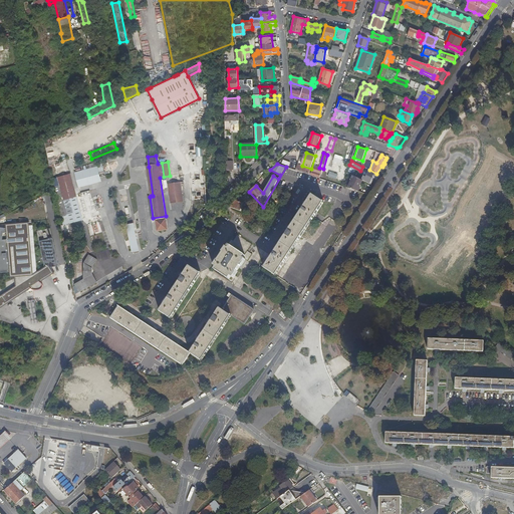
[(90,168),(82,170),(75,172),(79,186),(97,181),(94,167),(90,168)]
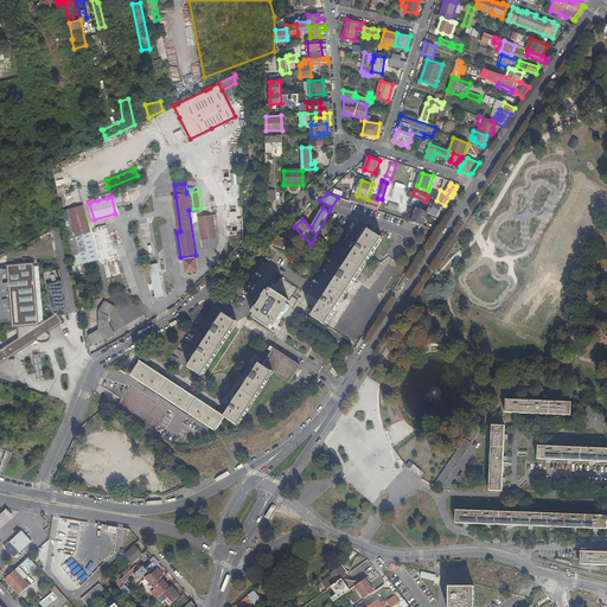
[(370,197),(366,206),(378,211),(379,209),(377,209),(381,200),(370,197)]
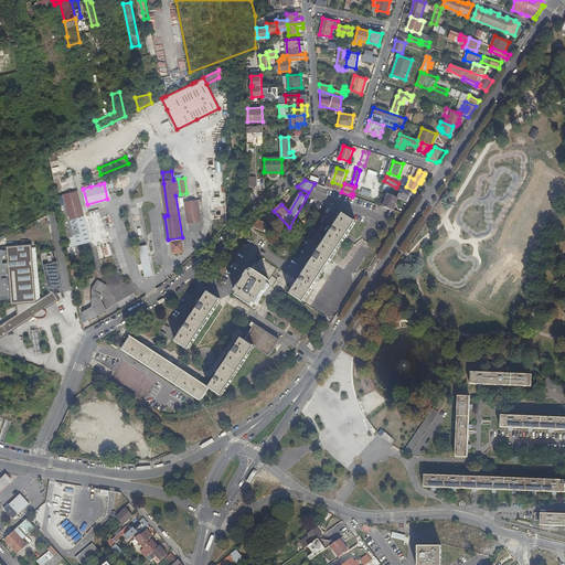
[(412,194),(414,191),(406,187),(404,185),(403,188),(405,189),(403,194),(400,193),(397,198),(398,199),(406,202),(411,194),(412,194)]
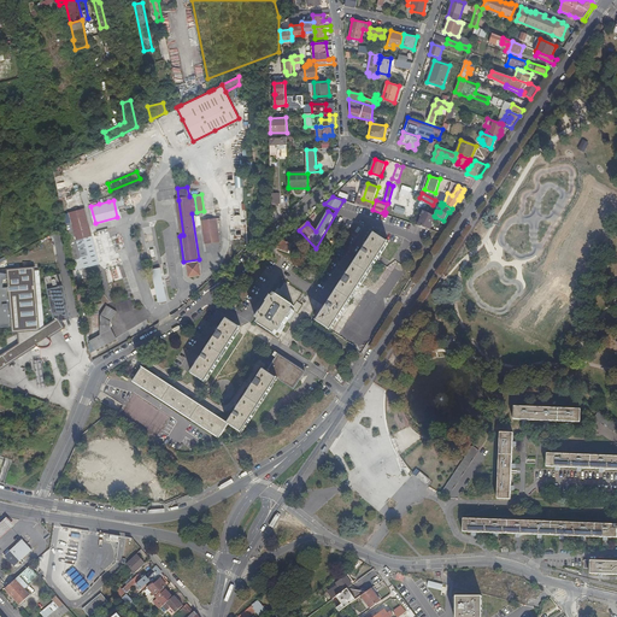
[(99,262),(86,209),(70,212),(72,221),(65,223),(68,230),(75,228),(77,239),(70,241),(74,258),(81,256),(83,265),(99,262)]
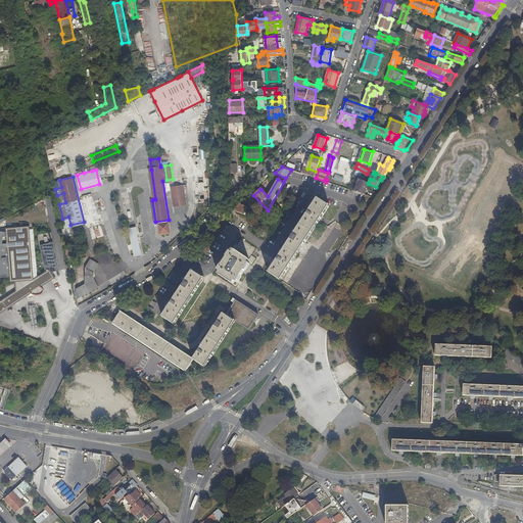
[(359,184),(354,191),(365,195),(367,190),(366,190),(369,184),(368,183),(360,179),(358,183),(359,184)]
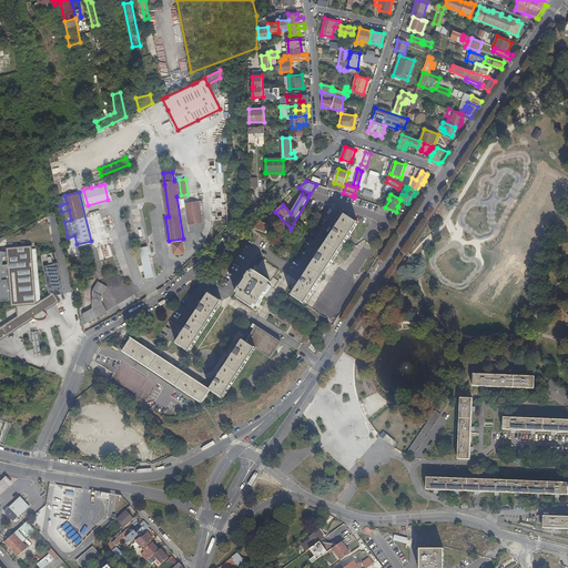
[(0,242),(7,239),(6,236),(0,239),(0,204),(0,201),(0,302),(11,301),(11,307),(17,306),(18,315),(0,326),(0,342),(36,320),(37,321),(38,321),(40,321),(41,321),(42,321),(43,321),(44,321),(46,321),(47,320),(48,320),(48,318),(49,317),(49,316),(49,315),(49,314),(48,314),(48,313),(47,312),(56,306),(61,303),(57,296),(66,294),(57,252),(41,255),(49,295),(41,301),(37,249),(33,250),(33,245),(7,247),(7,252),(0,251),(0,242)]
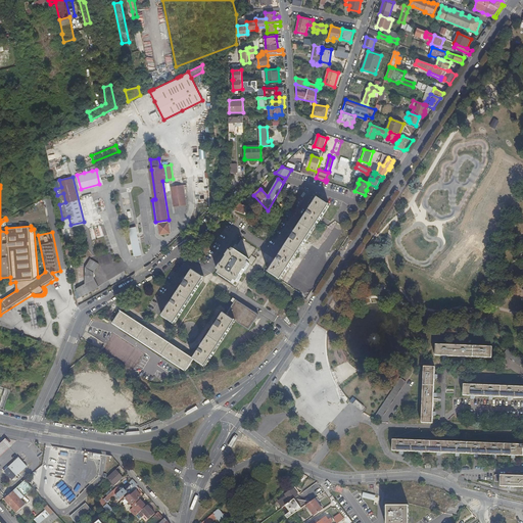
[(184,186),(172,187),(175,205),(187,204),(184,186)]
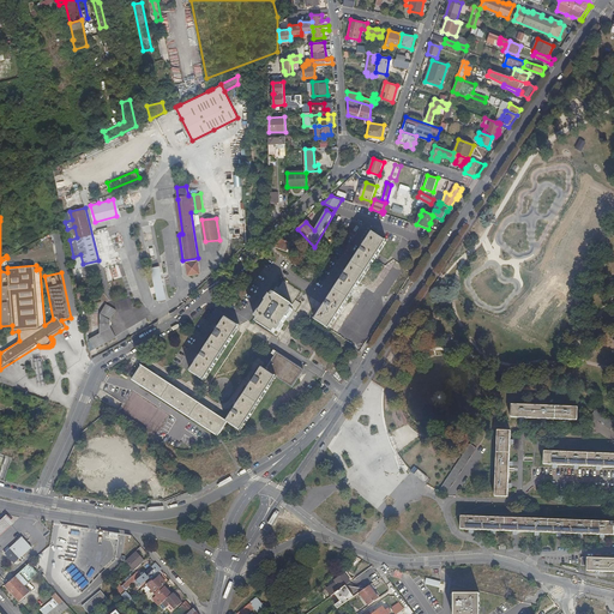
[(151,226),(143,227),(157,300),(166,299),(151,226)]
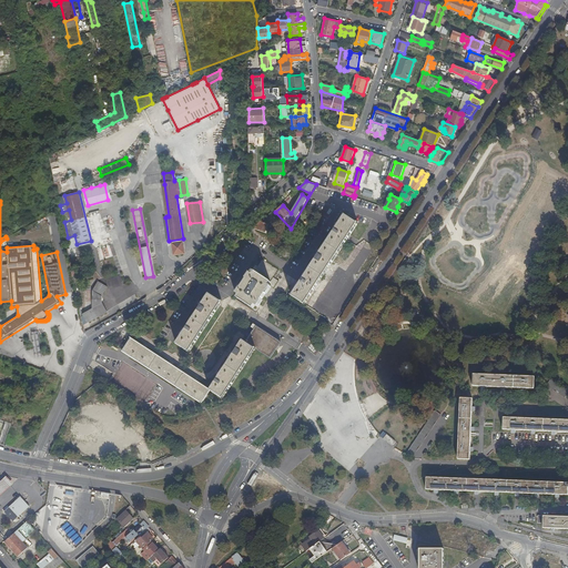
[(304,304),(357,224),(345,215),(300,285),(297,288),(292,296),(304,304)]
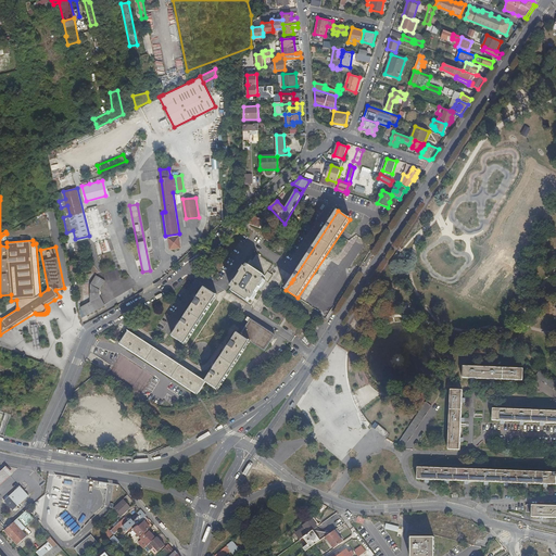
[(263,220),(255,217),(248,224),(263,230),(264,226),(261,225),(263,220)]
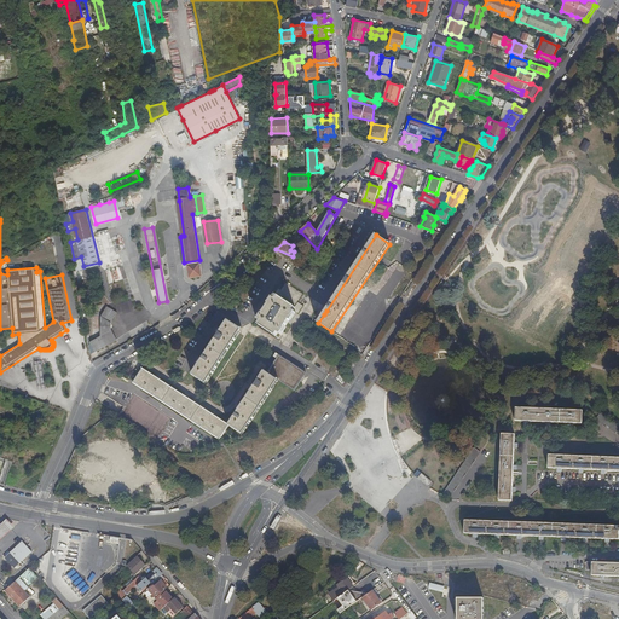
[(202,276),(200,262),(187,265),(190,278),(202,276)]
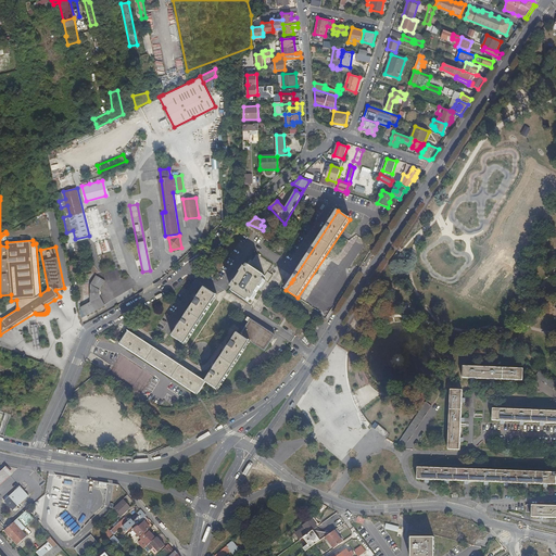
[(113,250),(110,239),(95,243),(98,255),(113,250)]
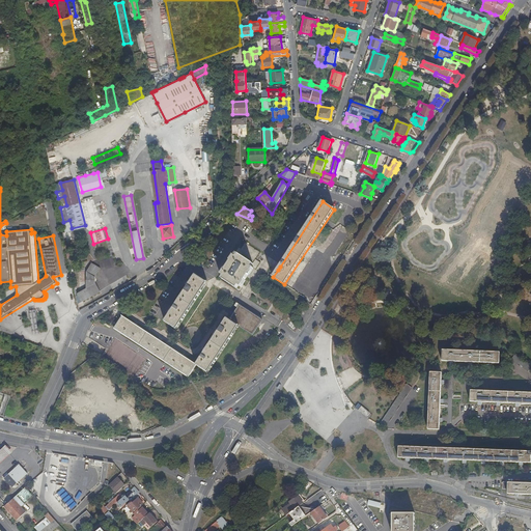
[(252,263),(239,254),(236,257),(233,255),(230,260),(231,260),(226,270),(225,270),(222,275),(224,276),(223,279),(236,288),(239,285),(241,287),(243,284),(245,282),(244,281),(246,277),(249,273),(250,273),(253,268),(256,270),(260,262),(255,259),(252,263)]
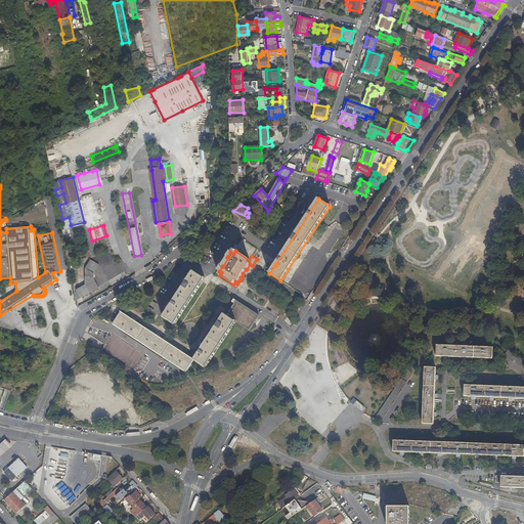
[(86,268),(85,272),(85,285),(90,293),(91,293),(98,288),(94,280),(94,273),(99,266),(98,265),(92,261),(90,261),(86,268)]
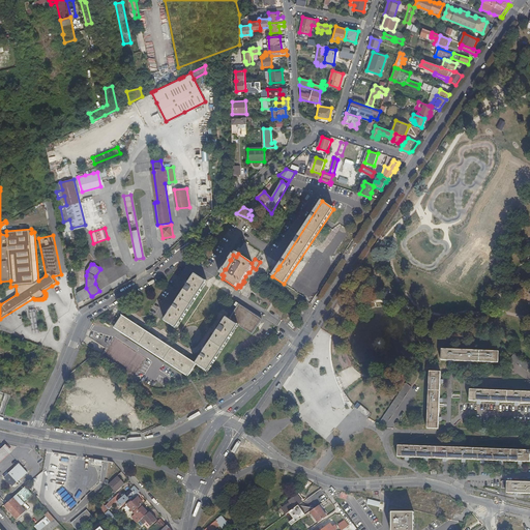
[(176,328),(206,283),(195,275),(165,320),(176,328)]
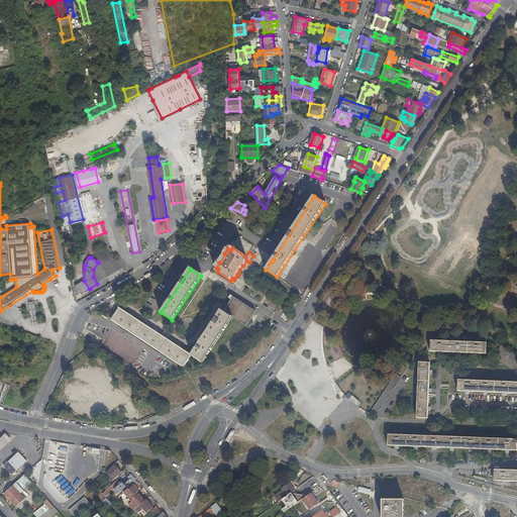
[(210,288),(216,292),(220,286),(214,282),(210,288)]
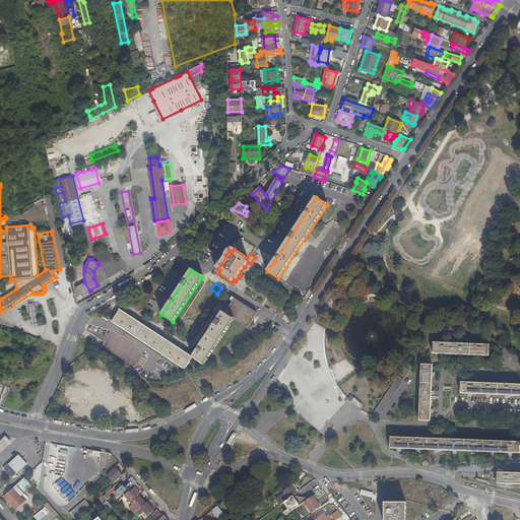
[(224,315),(233,320),(247,329),(252,321),(257,314),(235,300),(224,315)]
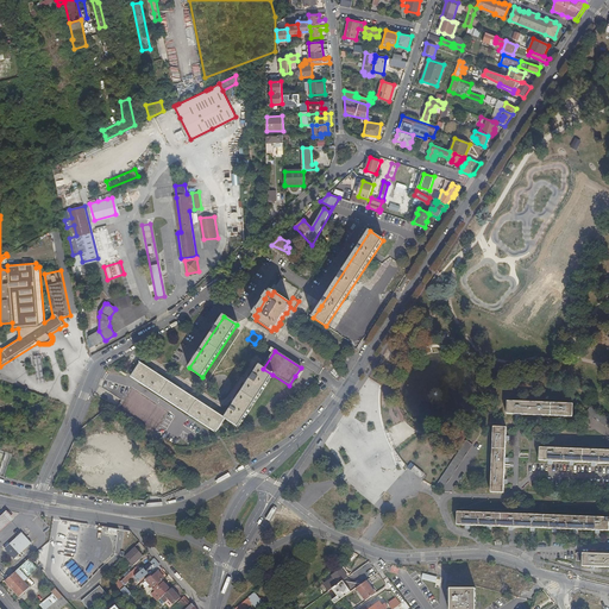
[(225,419),(221,416),(140,363),(137,369),(132,376),(200,421),(217,432),(225,419)]
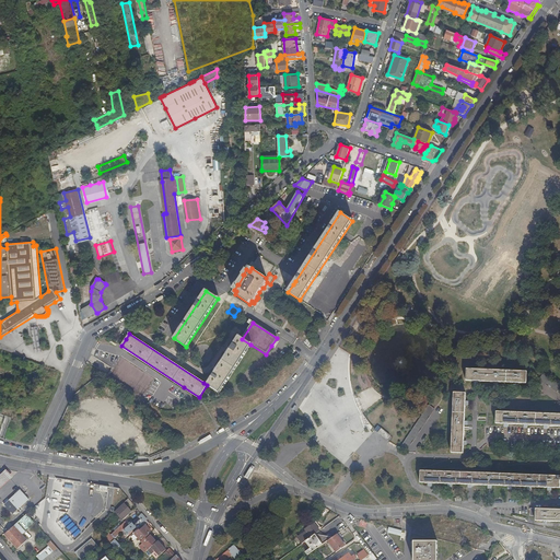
[(251,345),(242,339),(238,337),(207,385),(220,394),(251,345)]
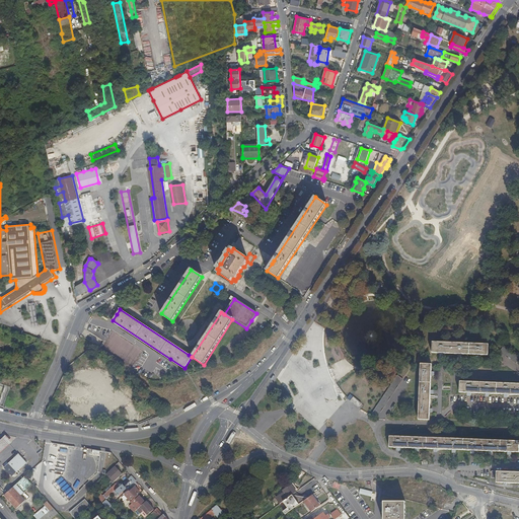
[(488,344),(432,342),(432,353),(488,355),(488,344)]
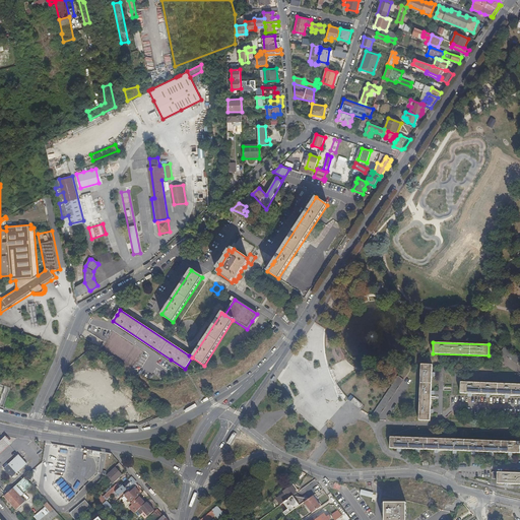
[(519,356),(504,348),(501,354),(518,364),(519,360),(519,356)]
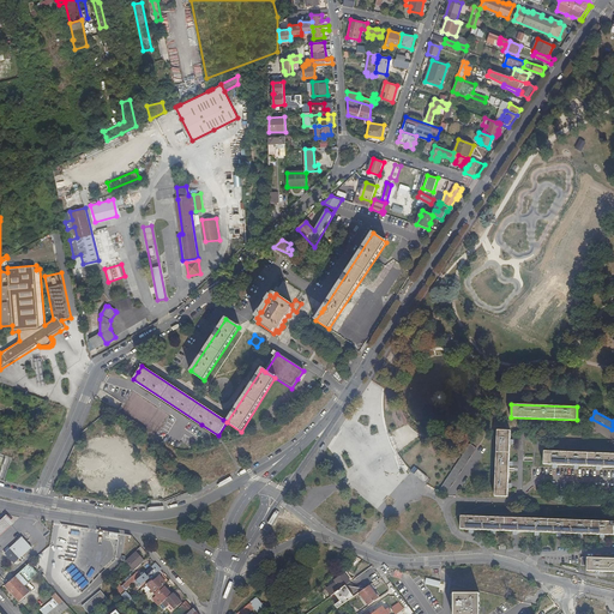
[(510,431),(498,429),(494,497),(507,498),(510,431)]
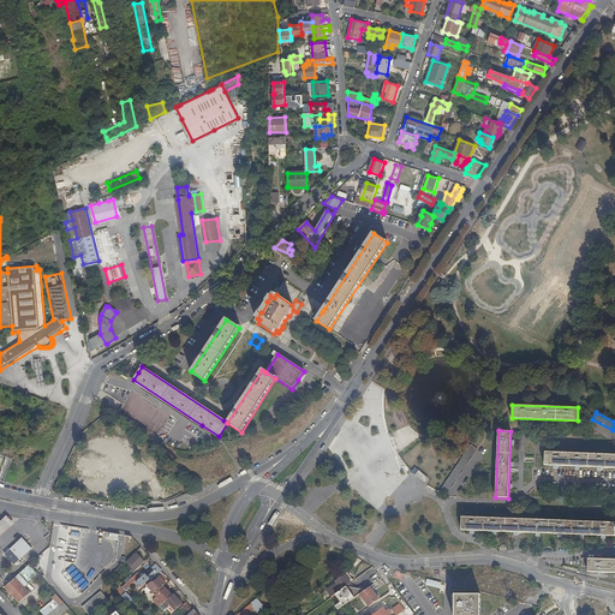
[(471,445),(441,490),(448,495),(452,491),(457,495),(484,454),(471,445)]
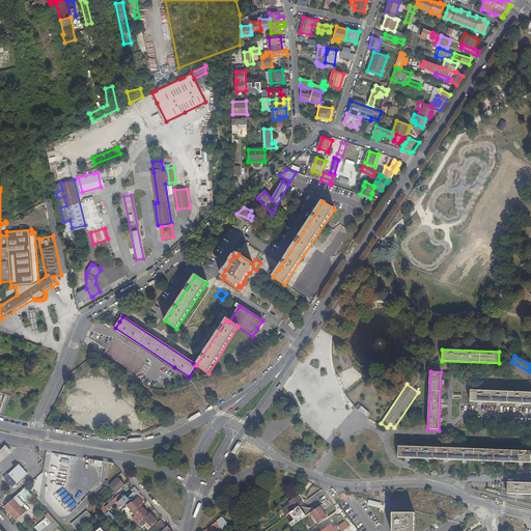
[(530,403),(530,392),(470,390),(470,401),(530,403)]
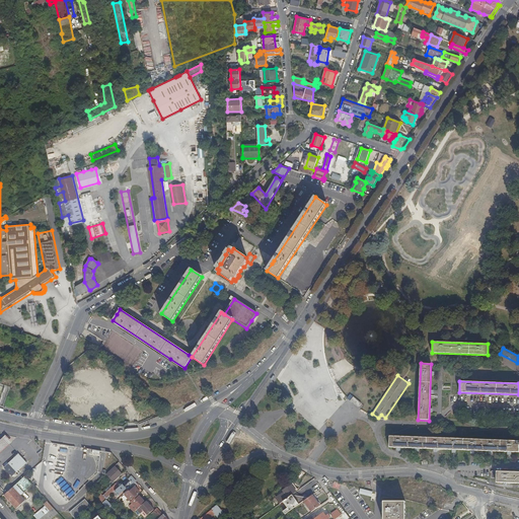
[(125,382),(123,384),(129,391),(131,388),(125,382)]
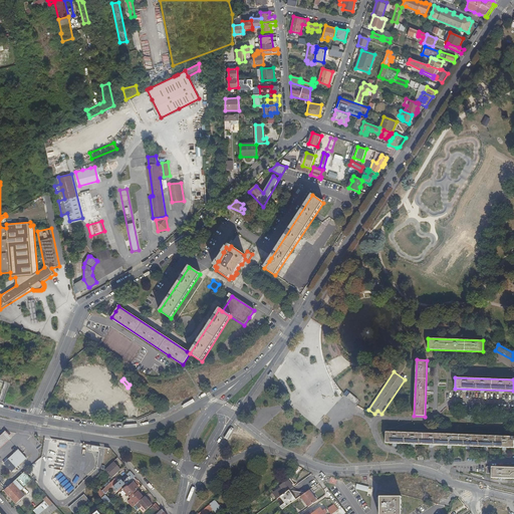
[(350,394),(347,397),(354,403),(357,400),(350,394)]
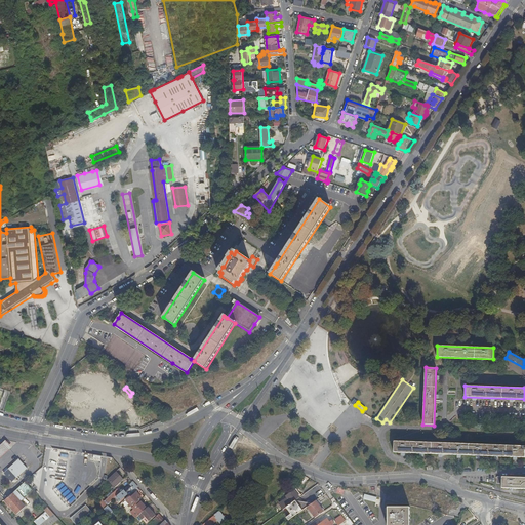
[(147,422),(148,426),(154,422),(151,416),(143,420),(145,423),(147,422)]
